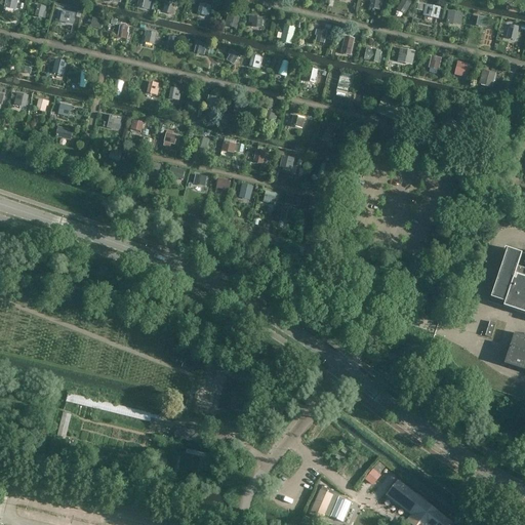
[(15,9),(16,1),(11,0),(6,0),(5,7),(15,9)]
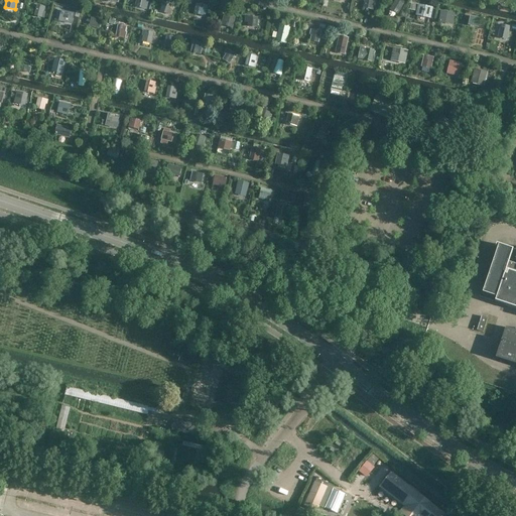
[(137,0),(135,7),(146,9),(147,4),(145,4),(146,0),(137,0)]
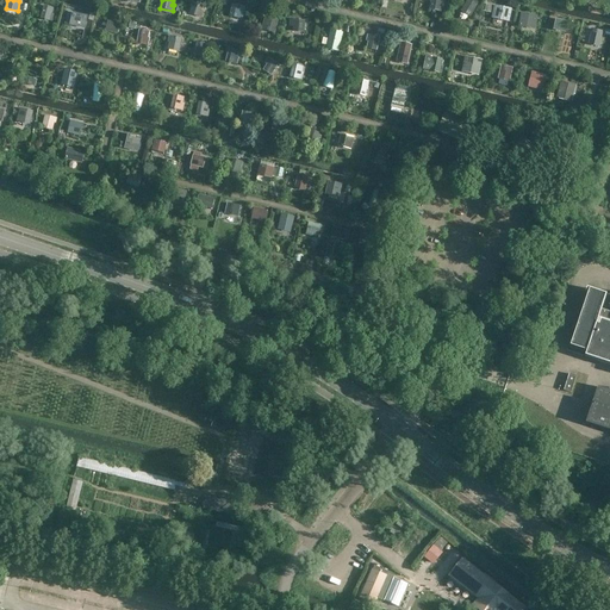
[(475,5),(477,4),(473,1),(472,2),(467,0),(462,10),(471,14),(477,6),(475,5)]
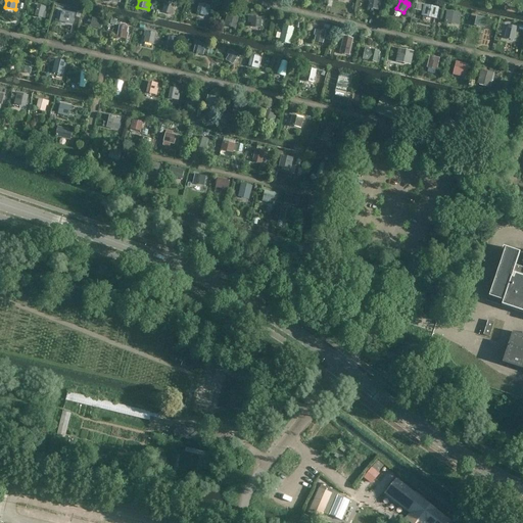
[(162,12),(173,14),(174,10),(173,9),(174,5),(164,3),(162,12)]
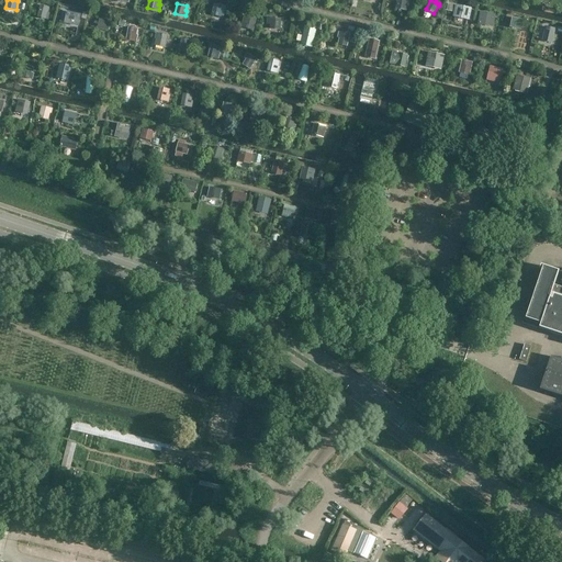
[(223,18),(224,12),(222,11),(223,7),(217,4),(214,15),(223,18)]
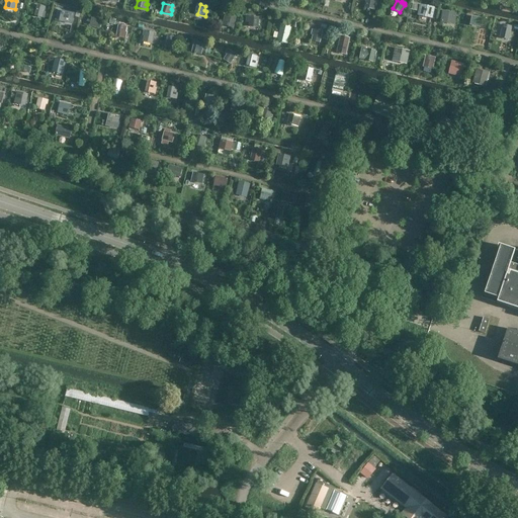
[(46,8),(37,6),(34,15),(45,18),(46,13),(44,12),(46,8)]
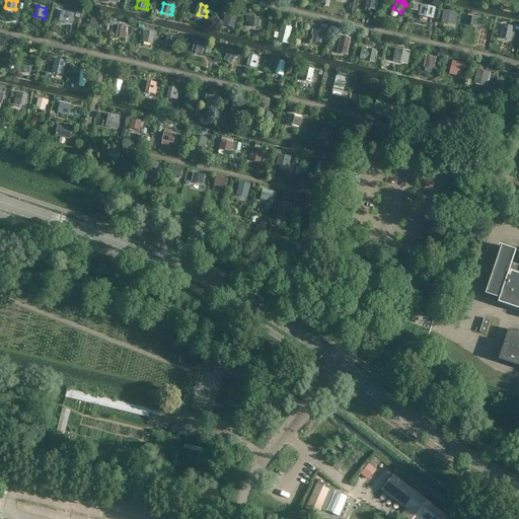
[(431,17),(433,9),(423,6),(420,15),(431,17)]
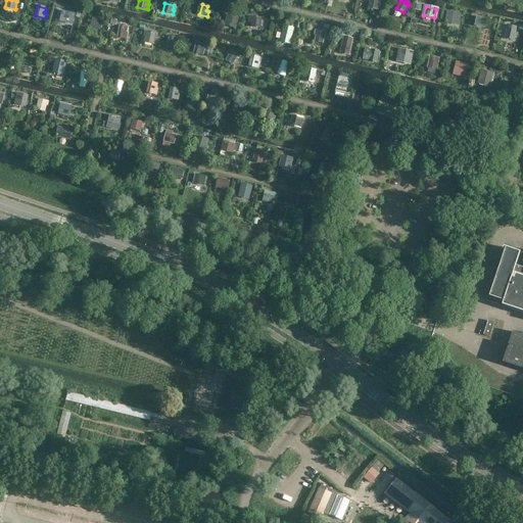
[(76,14),(62,11),(59,22),(74,26),(76,14)]
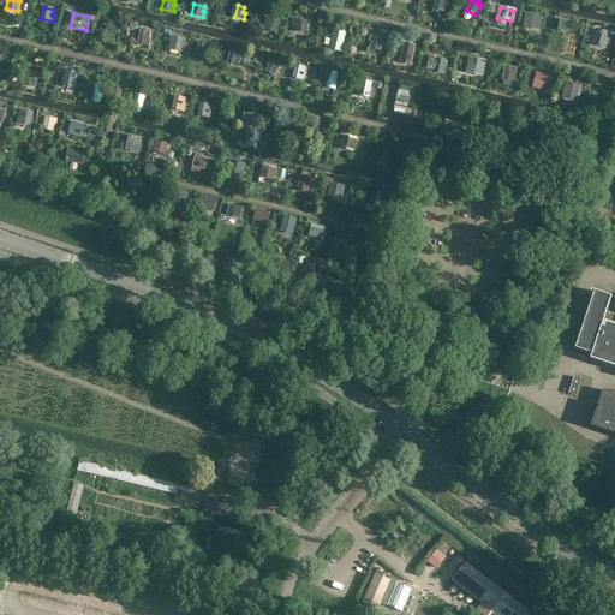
[(542,16),(525,13),(523,28),(539,30),(542,16)]
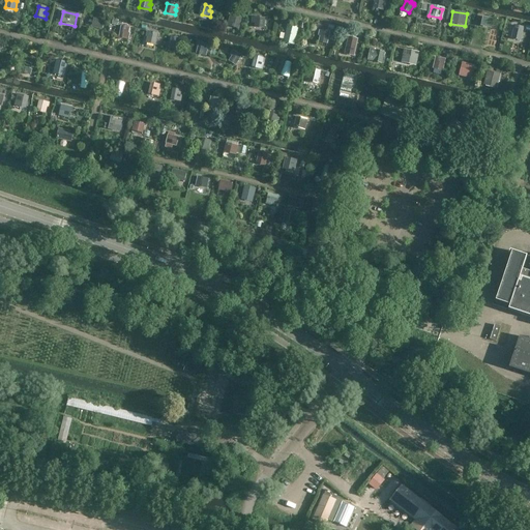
[(238,28),(240,18),(233,16),(231,21),(230,20),(229,25),(238,28)]
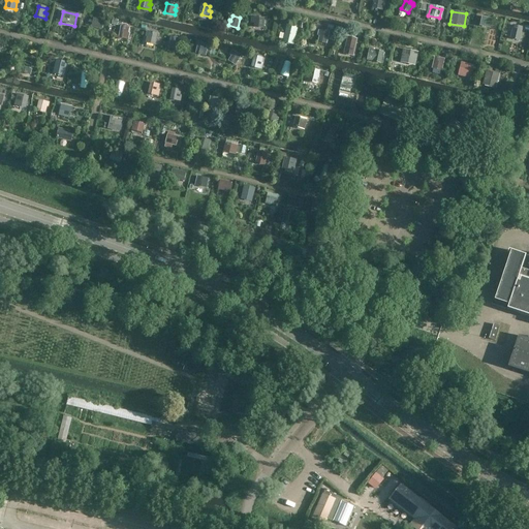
[(480,25),(491,27),(493,18),(483,16),(480,25)]
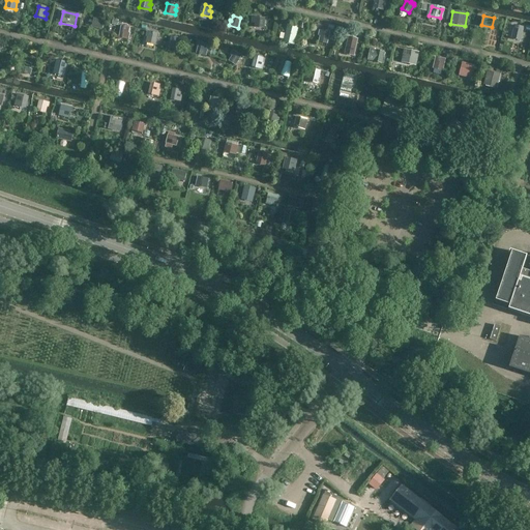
[(265,18),(252,18),(252,24),(255,24),(254,28),(264,29),(265,18)]
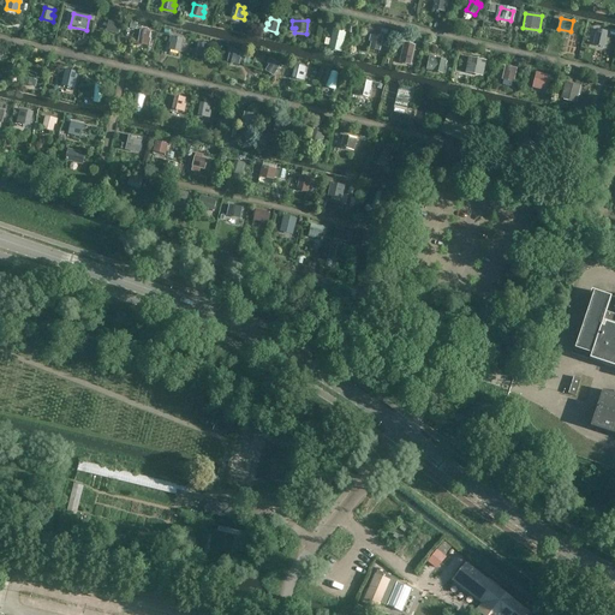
[(118,34),(120,24),(108,22),(108,24),(111,24),(108,31),(118,34)]
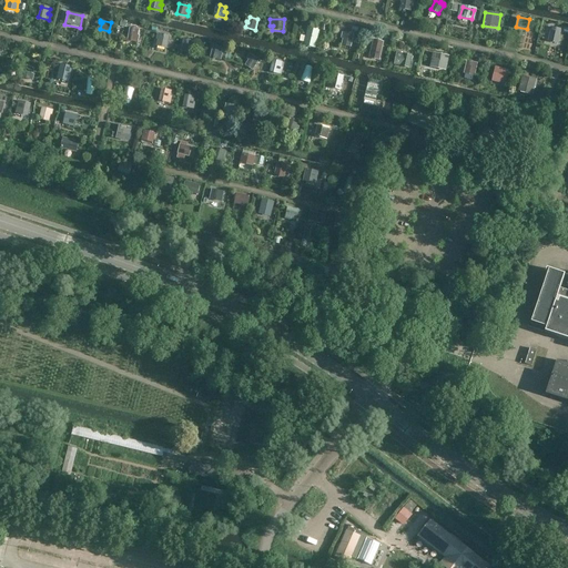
[(557,41),(560,30),(551,28),(548,39),(557,41)]
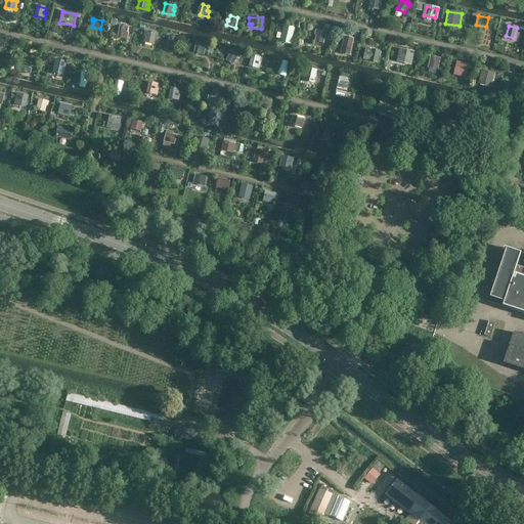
[(118,36),(127,38),(128,34),(127,33),(128,28),(120,27),(118,36)]
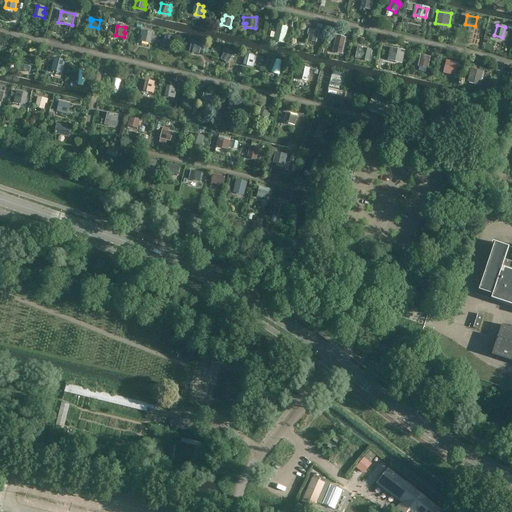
[(284,41),(286,31),(278,29),(275,39),(284,41)]
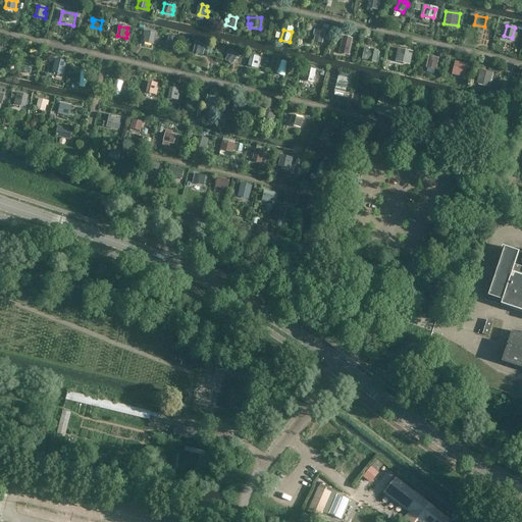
[(314,35),(315,36),(313,40),(322,42),(324,33),(315,31),(314,35)]
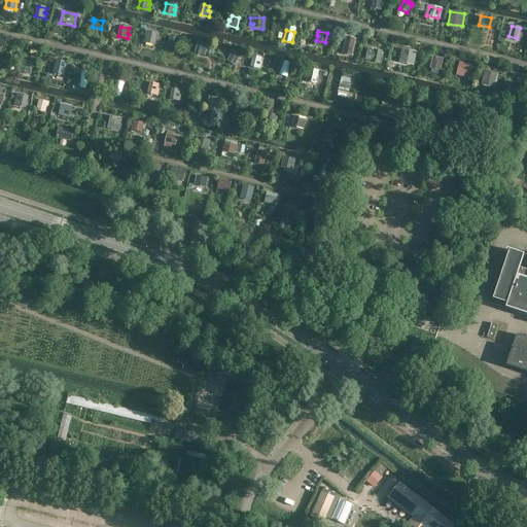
[(153,44),(156,34),(146,32),(145,37),(147,37),(146,42),(153,44)]
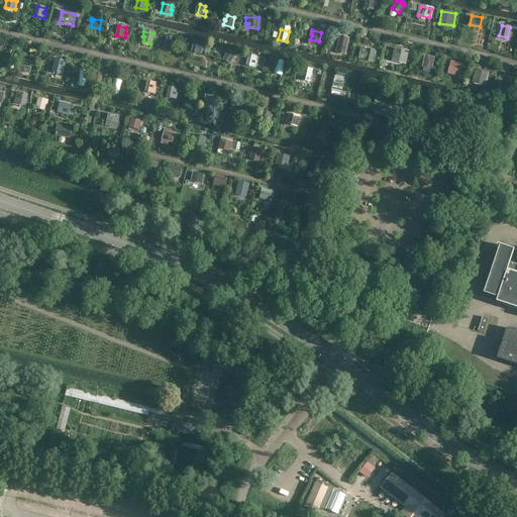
[(165,46),(175,48),(176,43),(174,43),(175,38),(168,36),(165,46)]
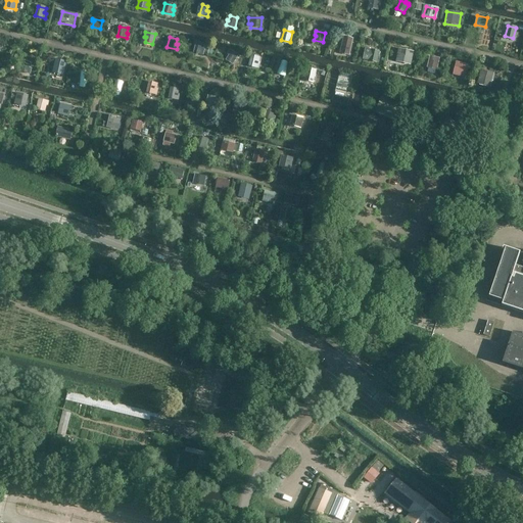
[(349,51),(351,41),(348,40),(348,38),(344,37),(341,49),(349,51)]
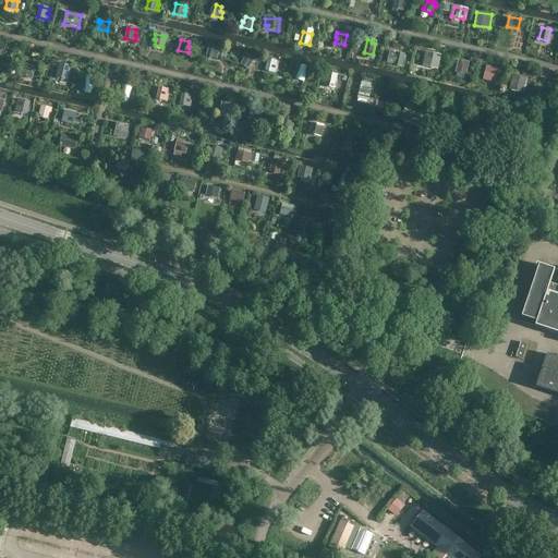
[(218,48),(209,46),(207,56),(217,59),(218,53),(217,53),(218,48)]
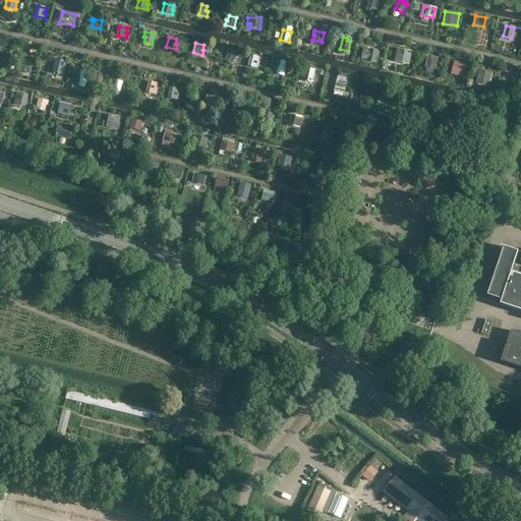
[(229,50),(223,59),(232,65),(238,55),(229,50)]
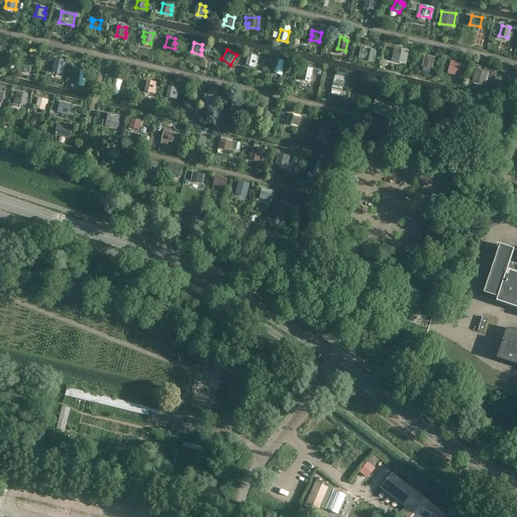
[(369,49),(368,50),(360,49),(358,59),(375,63),(376,57),(374,57),(376,50),(369,49)]
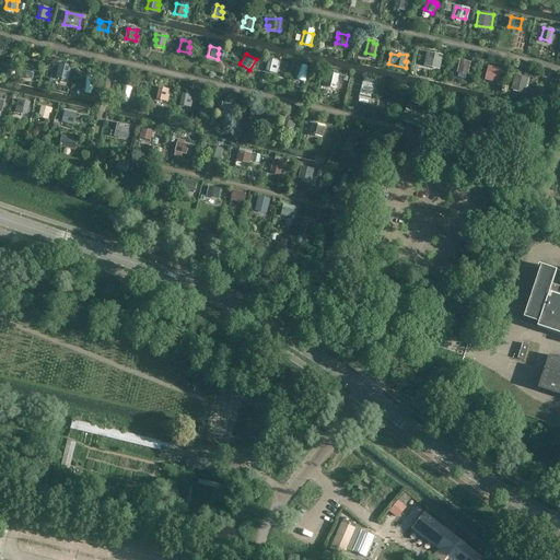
[(440,57),(430,55),(428,65),(436,67),(438,60),(439,61),(440,57)]
